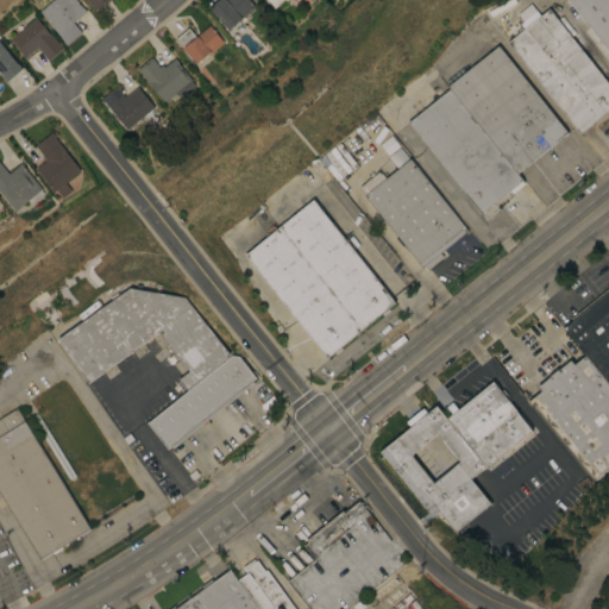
[(63,41),(38,10),(50,0),(75,0),(82,7),(86,11),(71,22),(81,32),(66,44),(63,41)]
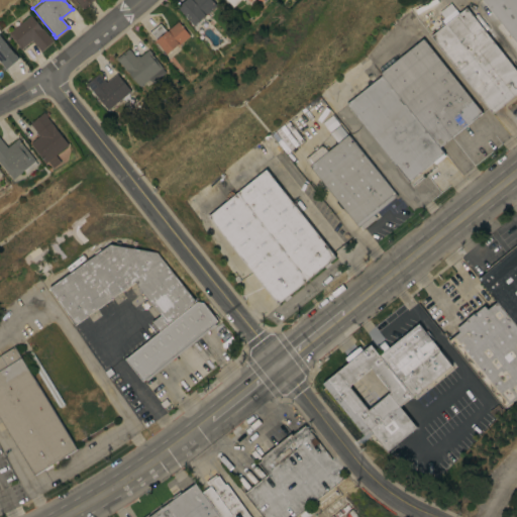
[(91,0),(83,8),(76,0),(91,0)]
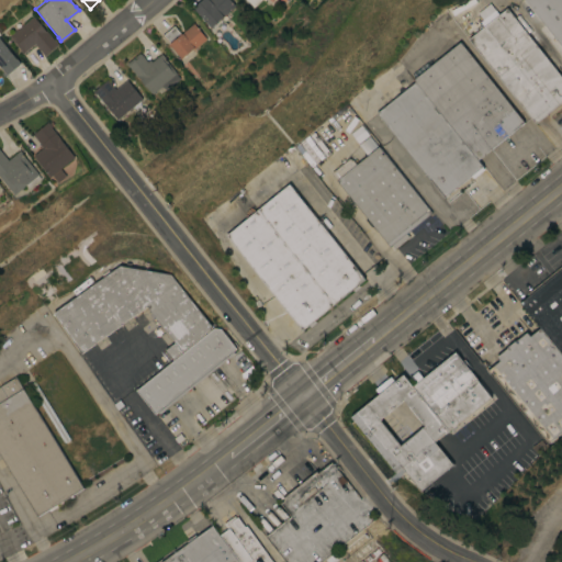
[(192,7),(199,0),(229,0),(234,4),(211,26),(192,7)]
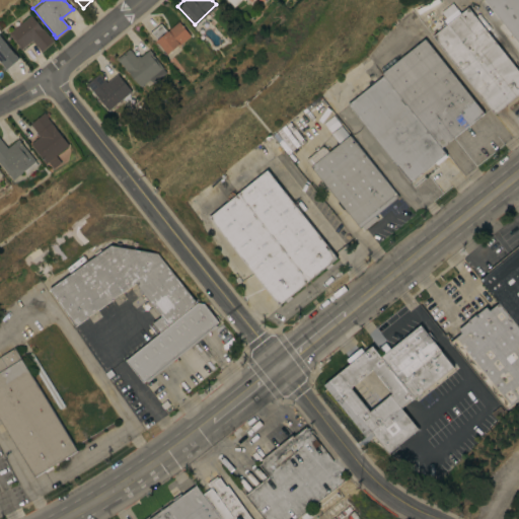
[(238,0),(221,0),(228,8),(238,0)]
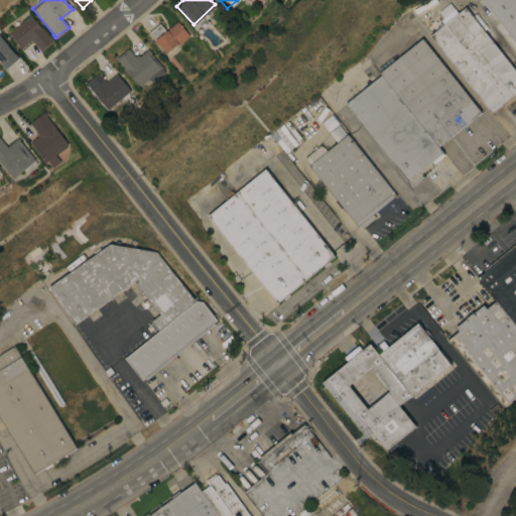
[(515,0),(515,43),(481,0),(515,0)]
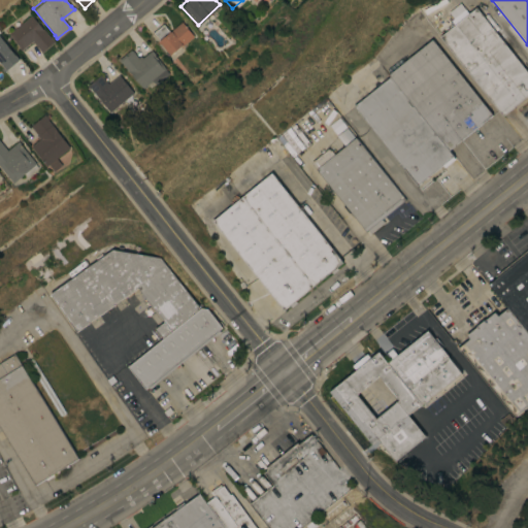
[(527,73),(527,95),(502,116),(438,36),(454,24),(451,20),(464,8),(467,13),(474,7),(527,73)]
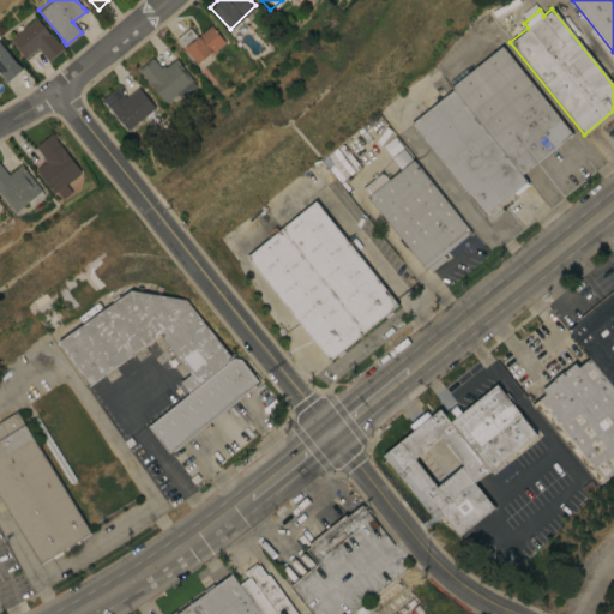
[(35,17),(48,32),(49,32),(58,42),(64,48),(48,60),(36,47),(24,58),(20,53),(8,38),(35,17)]
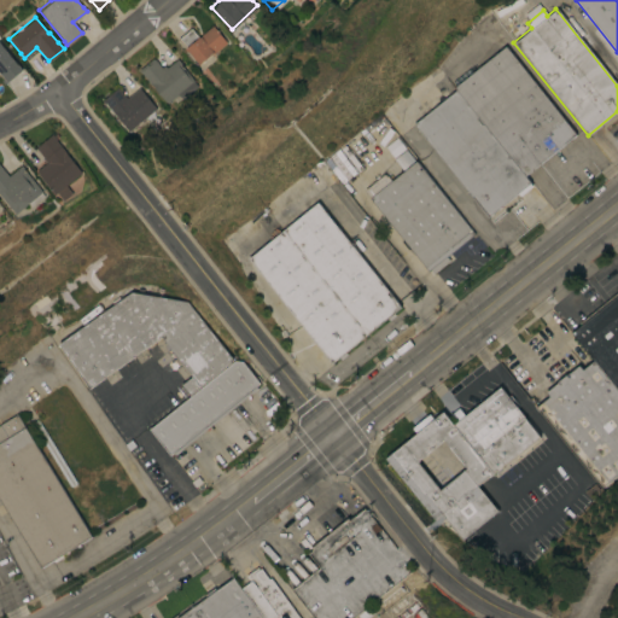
[(211,53),(211,52),(198,63),(187,51),(184,48),(185,47),(178,38),(191,27),(198,36),(211,24),(226,42),(211,53)]
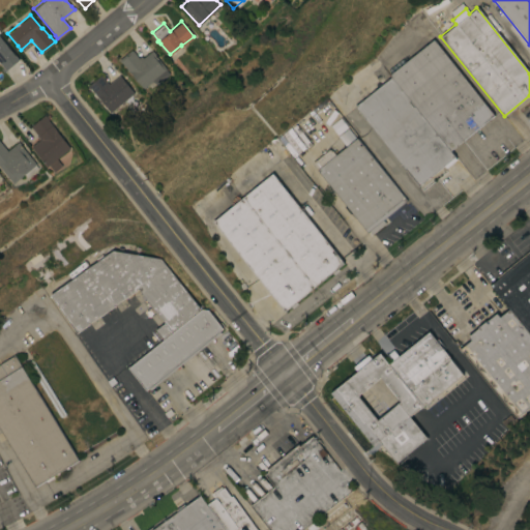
[(0,37),(15,55),(15,54),(19,58),(5,69),(0,63),(0,37)]
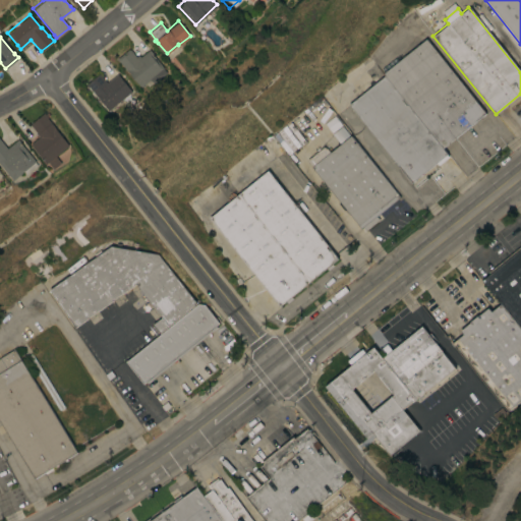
[(383,73),(384,72),(381,69),(395,58),(398,61),(425,39),(485,113),(442,148),(385,76),(383,73)]
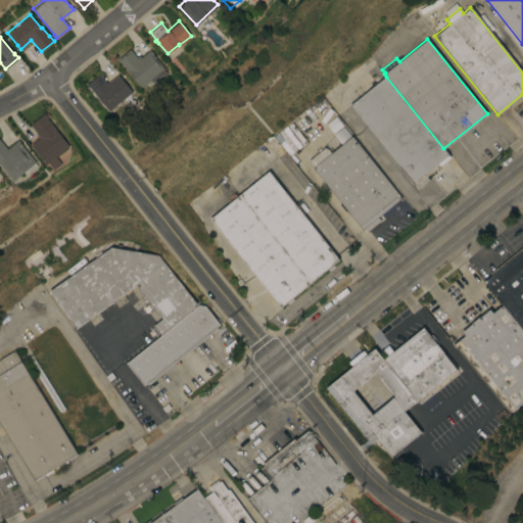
[(163,67),(163,68),(167,73),(153,83),(150,80),(141,87),(128,70),(128,72),(116,58),(129,48),(136,56),(138,54),(140,56),(149,49),(163,67)]
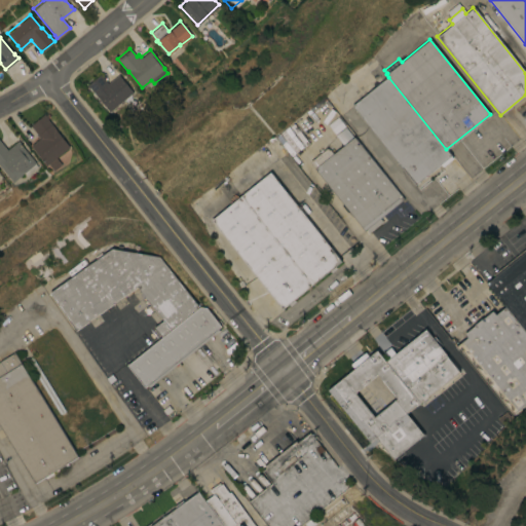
[(109,111),(86,84),(100,74),(107,83),(117,74),(133,91),(109,111)]
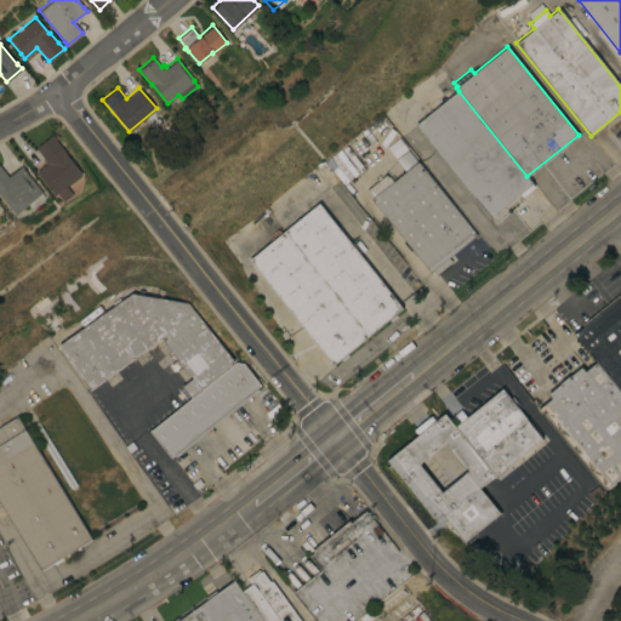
[(533,183),(531,183),(534,187),(522,197),(520,194),(490,218),(414,124),(422,117),(423,119),(437,108),(432,102),(440,96),(445,102),(446,101),(442,95),(446,91),(451,96),(459,91),(527,176),(533,183)]
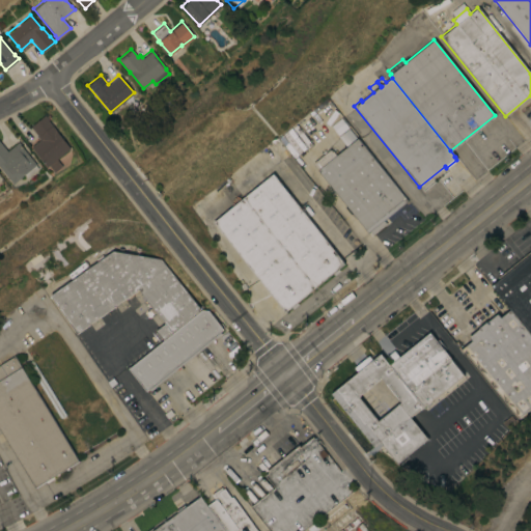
[(58,160),(63,167),(55,173),(50,166),(48,168),(32,148),(42,141),(31,128),(46,116),(49,120),(48,120),(71,149),(58,160)]
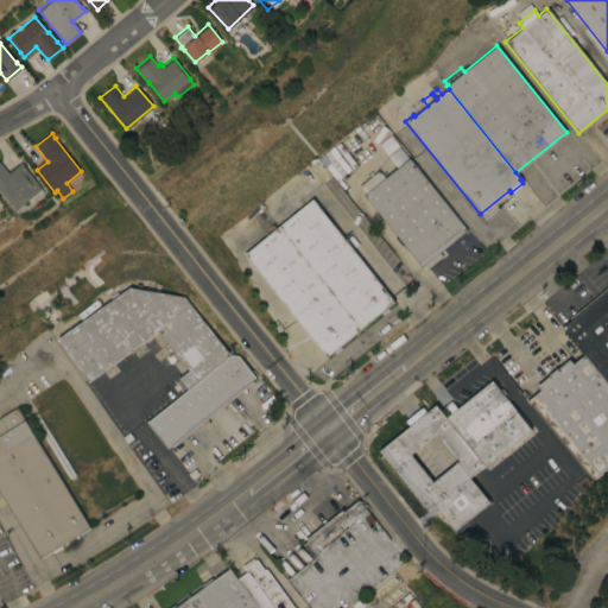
[(466,230),(438,252),(442,257),(426,270),(423,265),(420,267),(363,195),(358,188),(378,171),(385,178),(409,159),(466,230)]
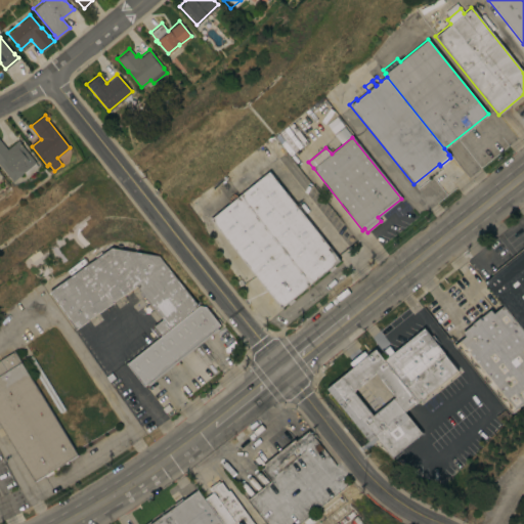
[(37,163),(36,164),(39,167),(27,177),(25,174),(14,182),(0,165),(0,140),(8,150),(18,141),(37,163)]
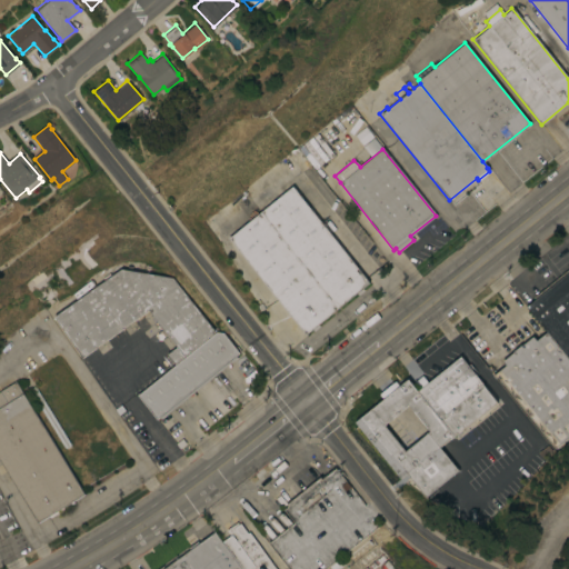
[(292,187),(369,282),(362,288),(363,290),(358,296),(356,293),(336,310),(259,213),(292,187)]
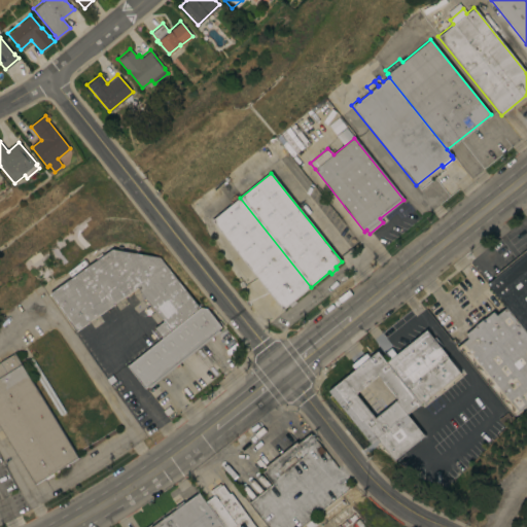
[(311,287),(294,301),(295,303),(290,307),(288,305),(282,310),(211,220),(240,198),(311,287)]
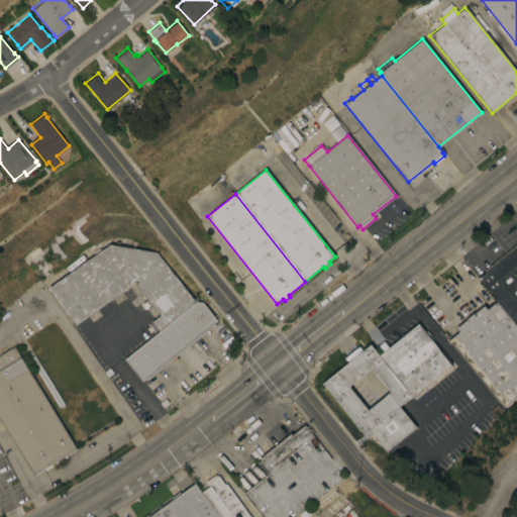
[(478,279),(486,272),(484,270),(516,242),(516,327),(496,302),(478,279)]
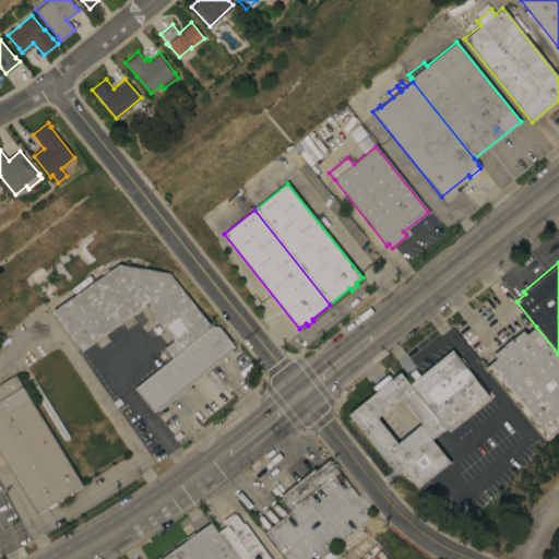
[(118,264),(169,273),(211,325),(171,357),(165,348),(174,341),(145,306),(121,322),(121,323),(94,342),(95,342),(81,352),(54,311),(118,264)]
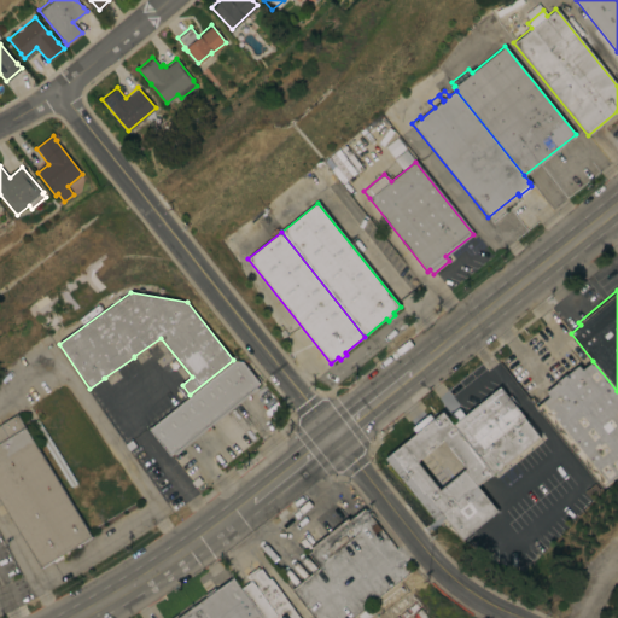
[(256,386),(258,389),(175,455),(174,453),(170,456),(150,429),(234,361),(243,362),(260,384),(256,386)]
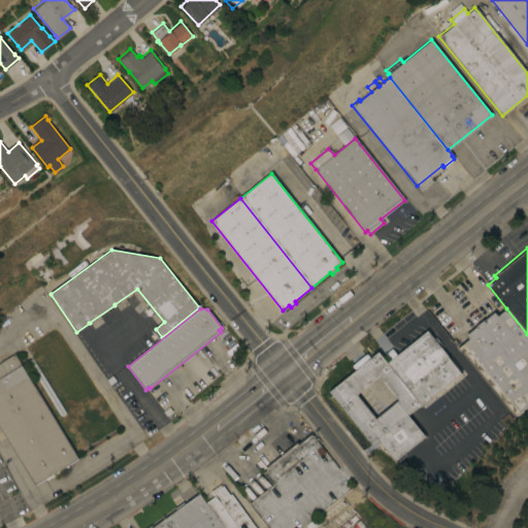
[(527,404),(515,416),(461,349),(459,351),(457,349),(468,339),(465,335),(469,332),(476,326),(475,326),(483,320),(484,321),(494,311),(497,316),(506,308),(527,334),(527,404)]
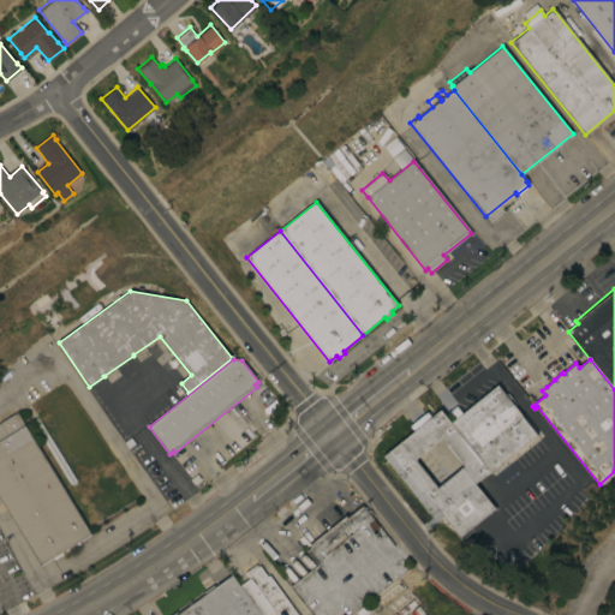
[(451,423),(454,421),(447,412),(455,406),(463,413),(497,386),(536,434),(490,471),(491,471),(490,472),(489,471),(451,423)]
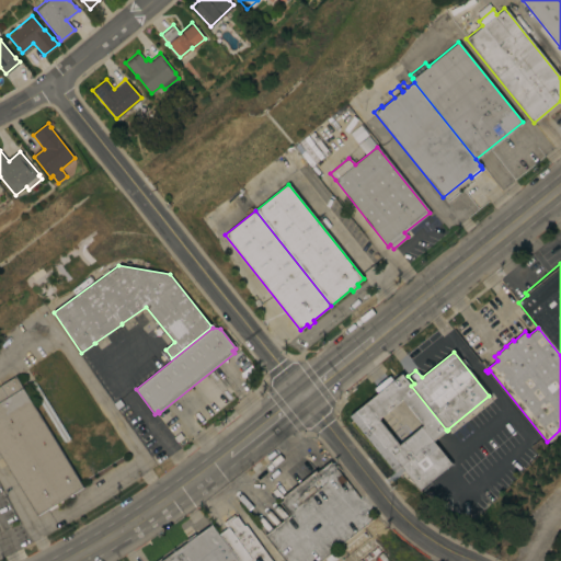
[(433,441),(451,464),(419,490),(403,470),(392,479),(389,476),(395,471),(350,416),(377,393),(374,389),(389,376),(393,380),(402,374),(411,386),(446,430),(433,441)]
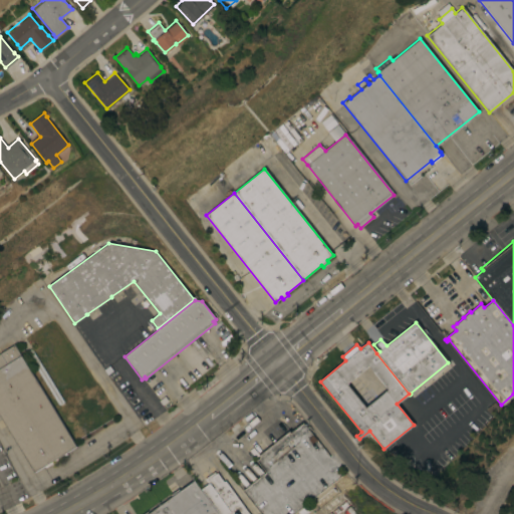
[(76,446),(66,453),(67,455),(46,468),(44,466),(35,472),(0,414),(0,352),(14,344),(76,446)]
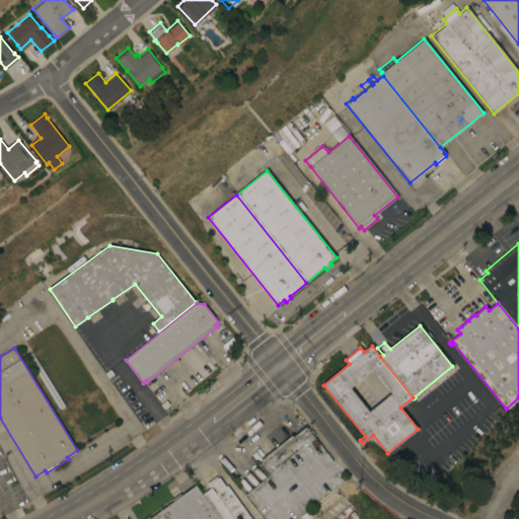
[(65,405),(59,410),(26,356),(32,353),(65,405)]
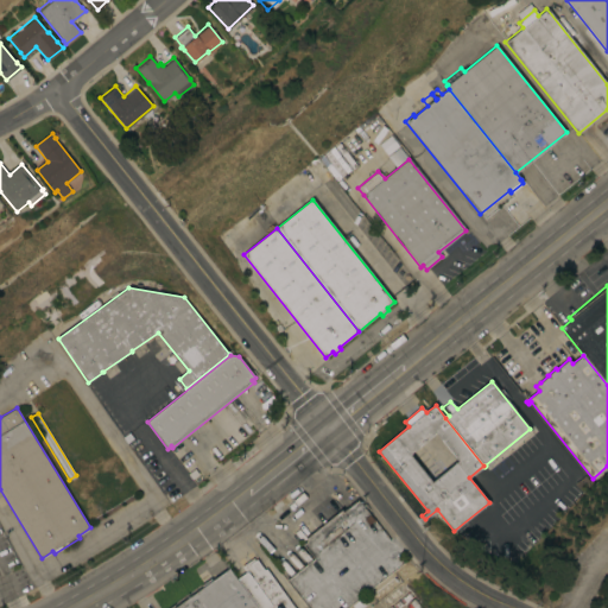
[(406,561),(347,607),(308,607),(285,578),(312,557),(303,544),(308,542),(305,538),(342,510),(342,511),(358,499),(406,561)]
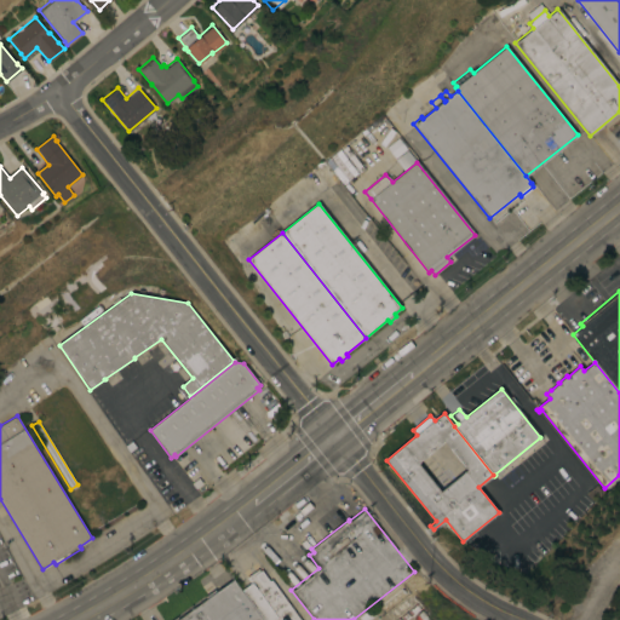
[(251,584),(246,578),(258,569),(259,572),(262,570),(269,581),(271,580),(300,619),(279,619),(277,618),(274,619),(263,619),(241,590),(251,584)]
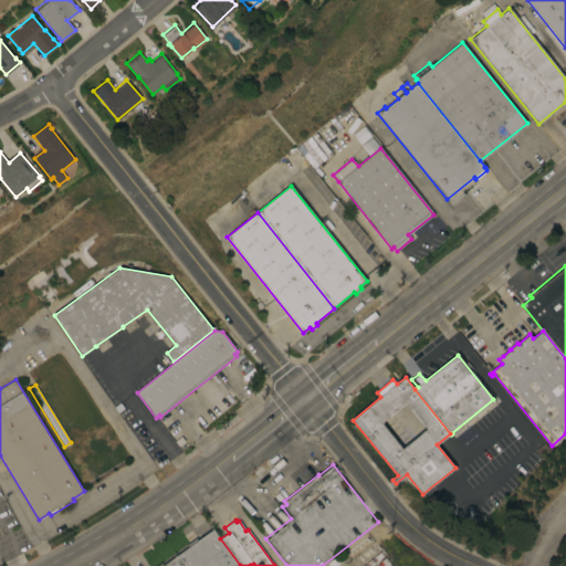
[(240,565),(157,565),(161,563),(164,565),(189,547),(187,545),(197,538),(198,541),(213,530),(220,538),(240,565)]
